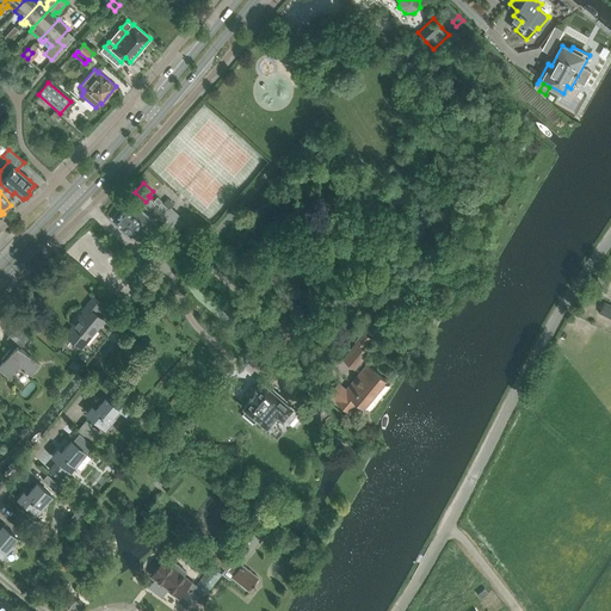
[(171,207),(167,209),(161,204),(160,207),(159,205),(154,201),(150,197),(146,202),(150,205),(149,207),(155,211),(176,230),(183,223),(177,217),(179,215),(171,207)]
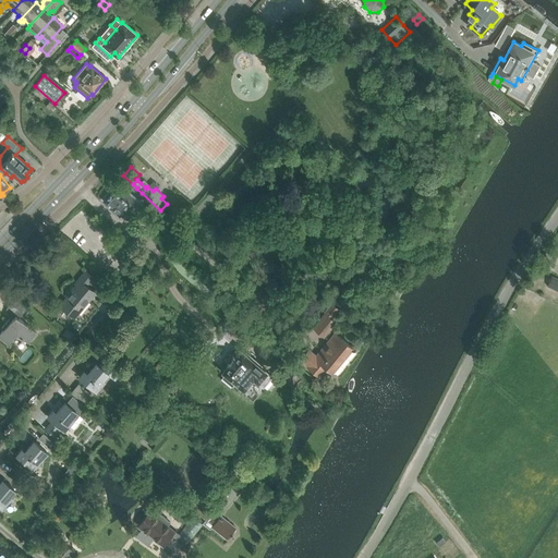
[(105,197),(102,199),(119,215),(126,206),(131,210),(138,202),(123,187),(118,194),(112,189),(110,191),(108,191),(104,195),(105,197)]
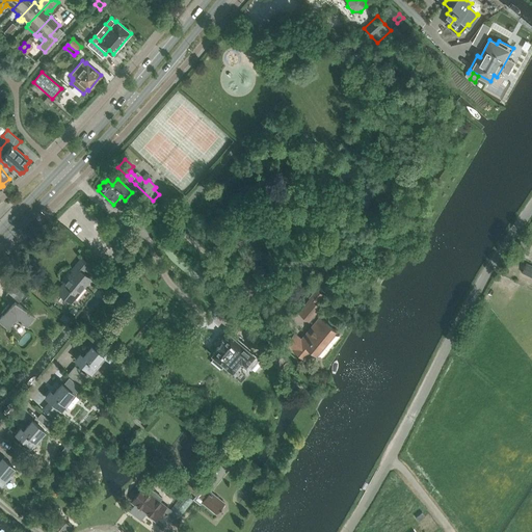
[(71,302),(90,278),(82,271),(89,263),(81,257),(71,269),(72,270),(56,290),(71,302)]
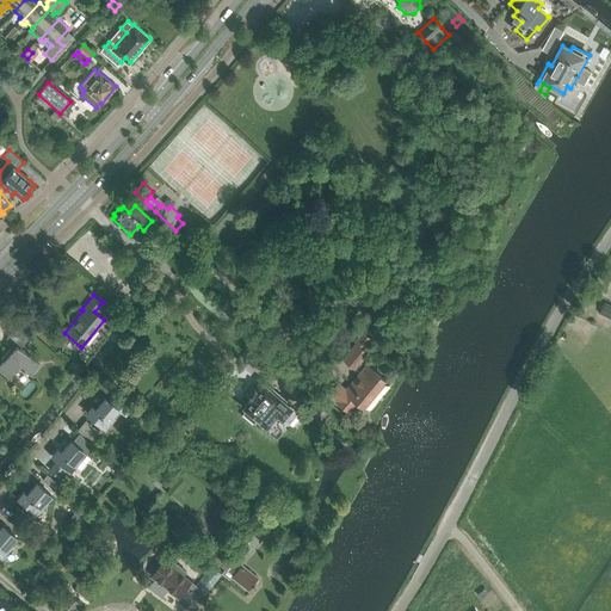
[(610,304),(604,302),(599,313),(610,318),(610,304)]
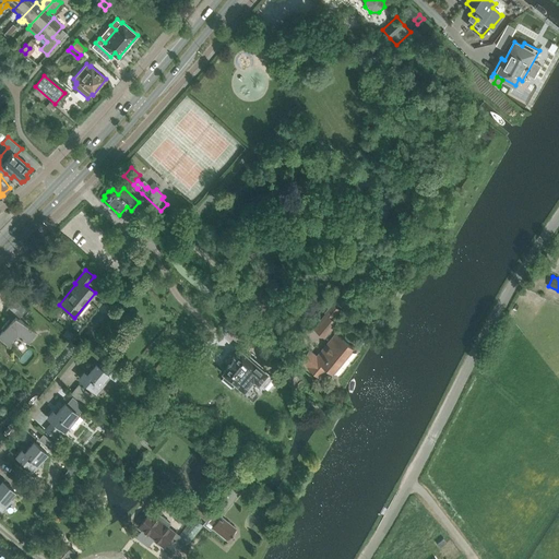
[(19,318),(23,312),(28,306),(18,296),(7,309),(13,314),(1,328),(3,330),(0,333),(0,336),(8,344),(13,337),(22,337),(28,343),(36,333),(19,318)]
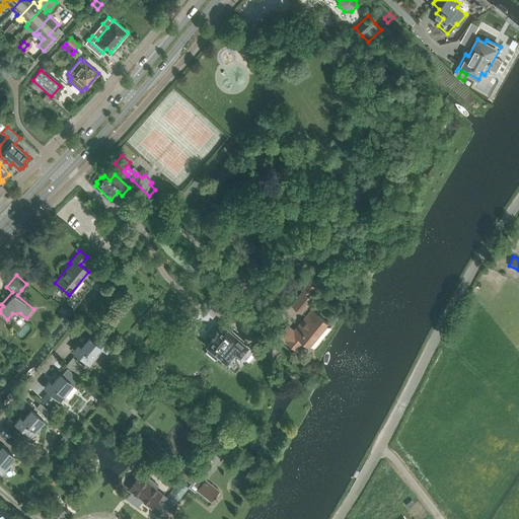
[(301,313),(312,299),(313,299),(311,297),(318,289),(307,280),(302,287),(303,288),(290,304),(301,313)]
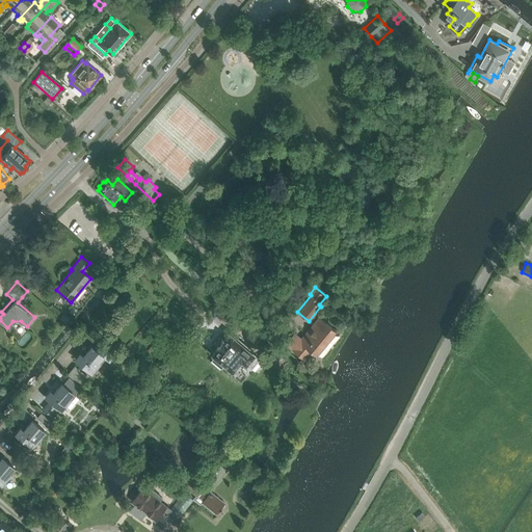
[(59,318),(65,323),(71,318),(63,313),(59,318)]
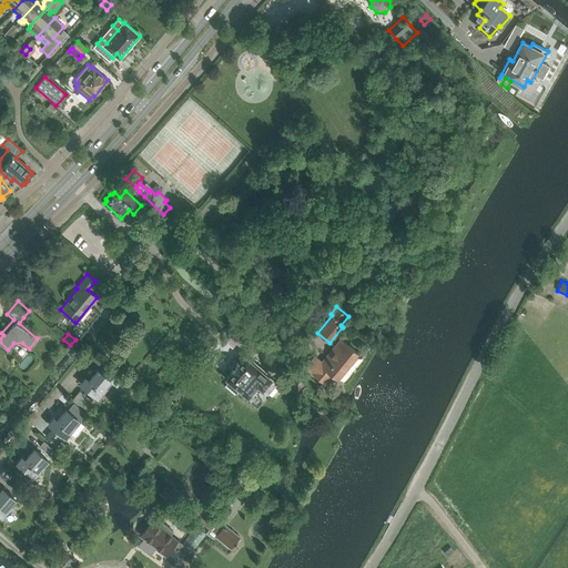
[(314,356),(305,366),(313,373),(322,381),(330,372),(336,377),(337,376),(340,378),(346,372),(343,369),(357,353),(341,338),(322,363),(314,356)]
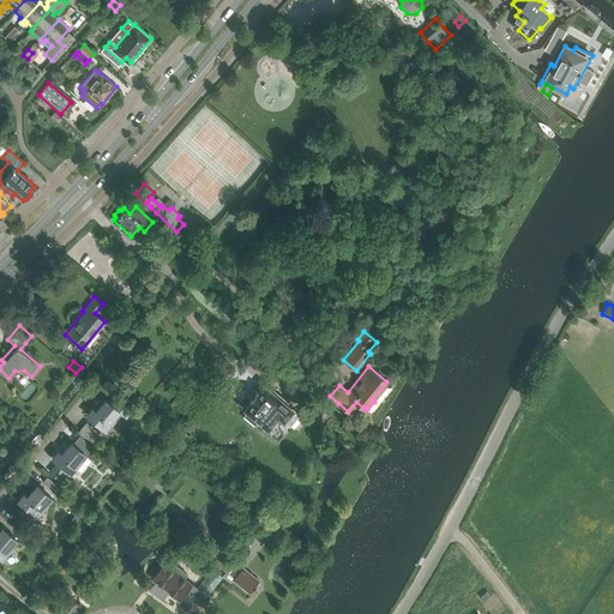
[(278,397),(264,385),(258,392),(257,391),(250,399),(251,401),(245,409),(246,410),(242,414),(256,425),(259,421),(268,428),(276,420),(274,417),(276,414),(289,425),(299,414),(289,405),(290,403),(281,395),(278,397)]
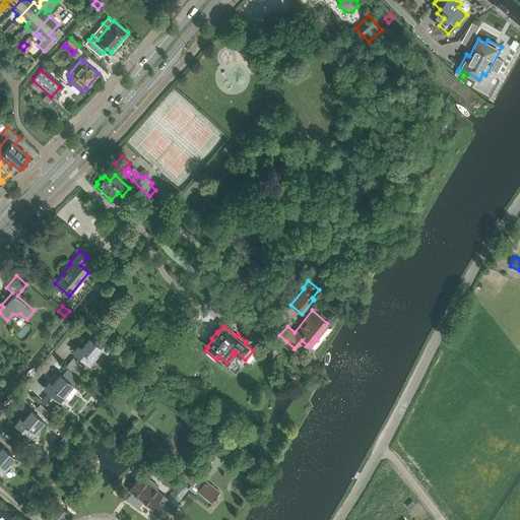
[(160,330),(152,338),(159,344),(168,336),(160,330)]
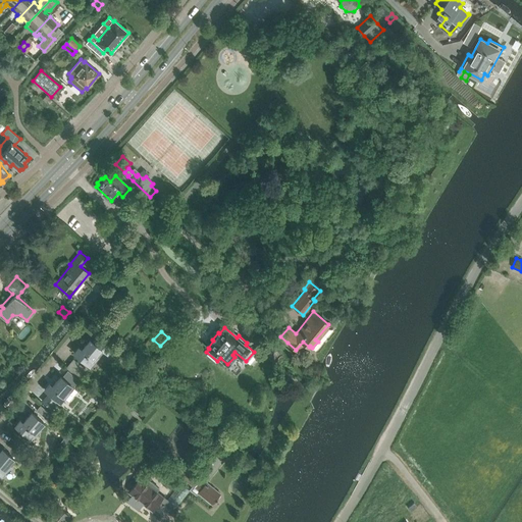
[(98,357),(103,351),(107,355),(113,349),(98,335),(92,343),(89,340),(81,349),(77,347),(72,353),(89,366),(97,356),(98,357)]
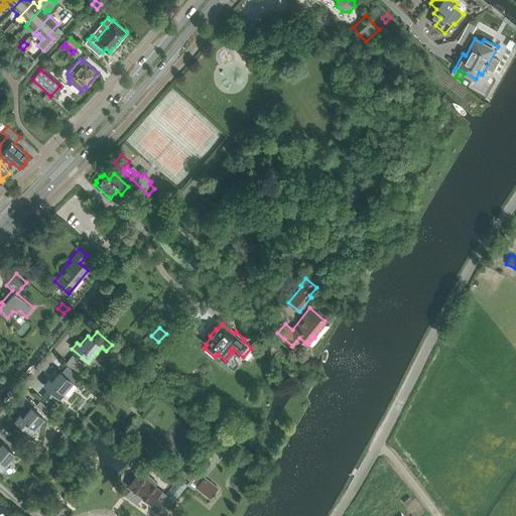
[(261,337),(255,344),(265,353),(271,346),(261,337)]
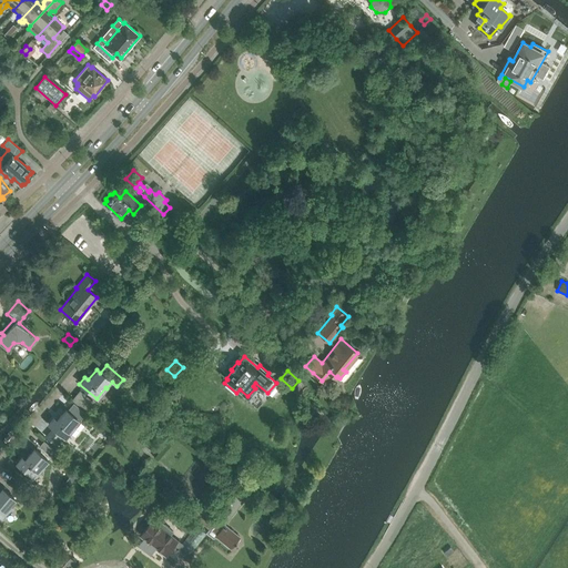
[(71,399),(85,412),(94,402),(80,389),(71,399)]
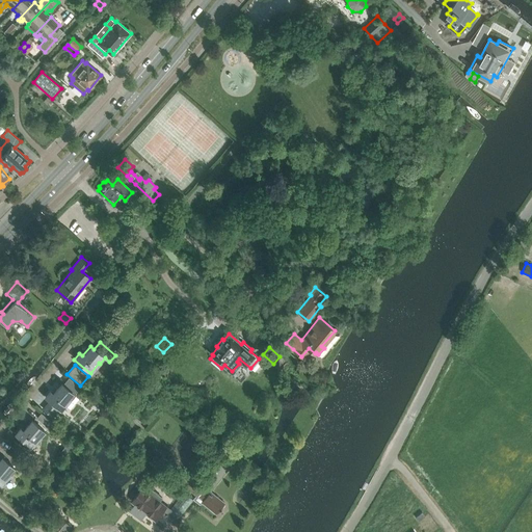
[(50,401),(43,408),(52,417),(59,409),(60,410),(69,400),(70,401),(75,395),(74,395),(74,394),(69,390),(64,387),(60,383),(52,393),(49,391),(45,396),(50,401)]
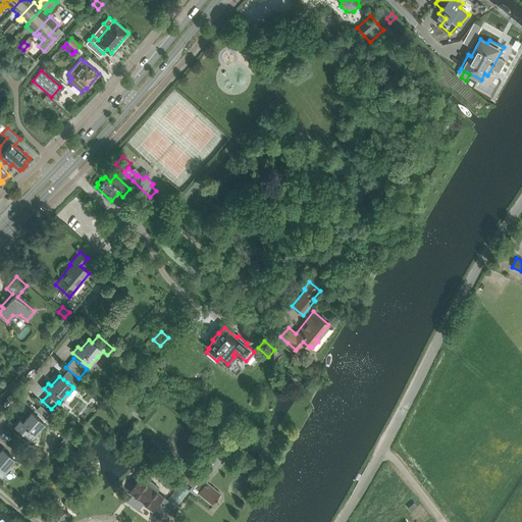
[(40,405),(36,410),(48,420),(52,415),(40,405)]
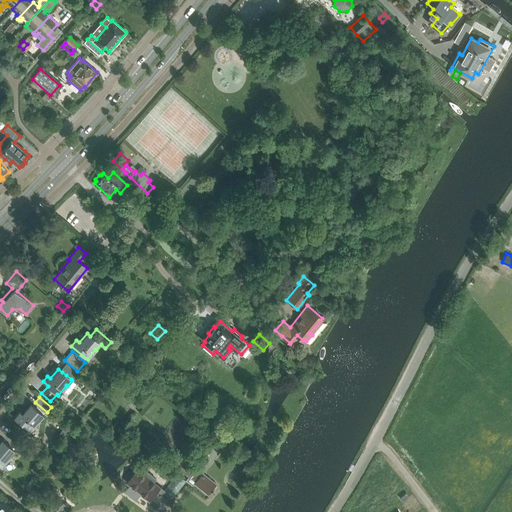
[(38,422),(43,416),(29,404),(21,414),(18,412),(14,417),(29,430),(37,421),(38,422)]
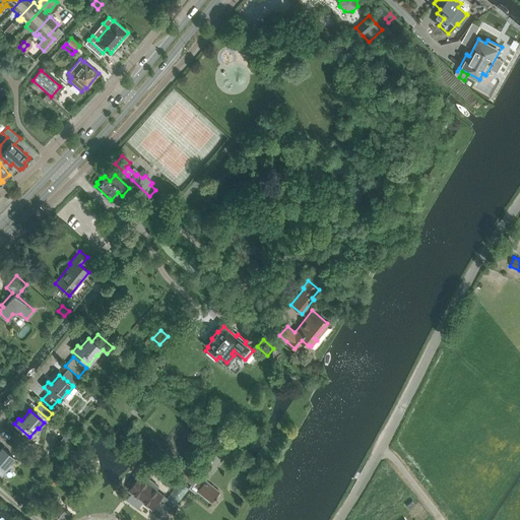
[(9,464),(14,459),(1,447),(0,447),(0,473),(9,464)]
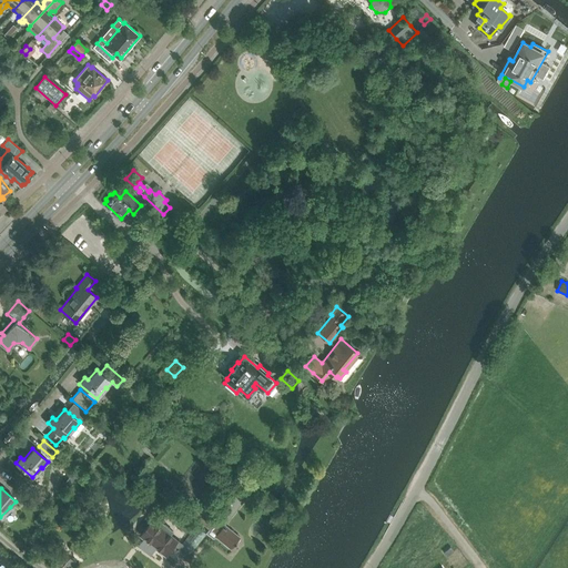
[(199,498),(195,503),(193,501),(185,510),(209,530),(206,533),(214,538),(215,537),(230,549),(240,537),(224,524),(245,498),(236,490),(216,516),(219,518),(216,519),(205,511),(209,507),(199,498)]
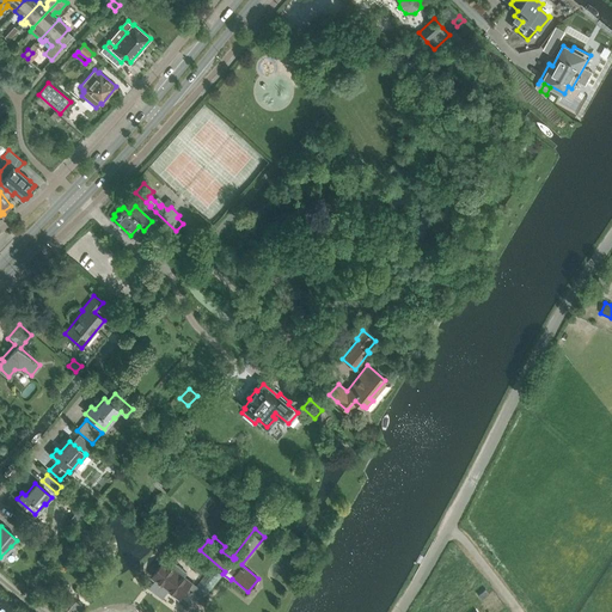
[(194,588),(197,586),(184,575),(187,573),(171,561),(170,562),(165,560),(151,579),(154,581),(150,588),(161,598),(167,591),(178,599),(185,589),(190,592),(189,594),(201,604),(206,598),(194,588)]
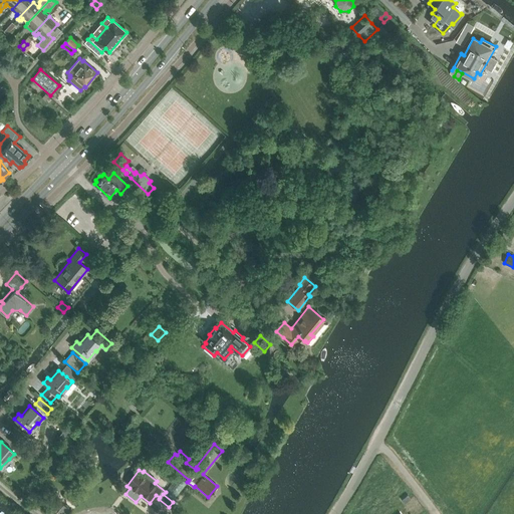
[(405,503),(411,499),(408,495),(402,499),(405,503)]
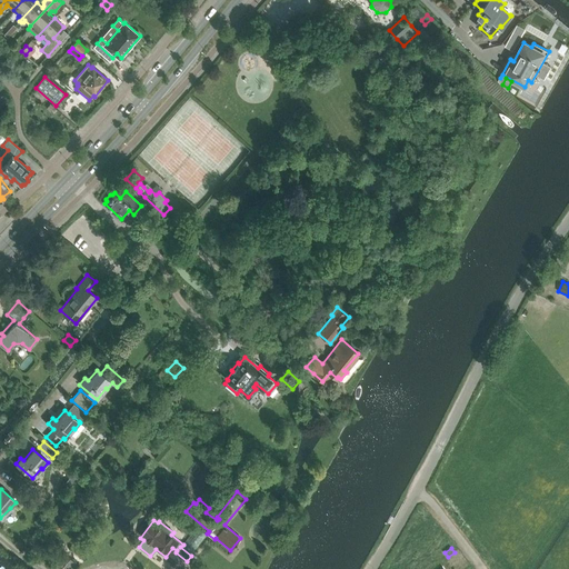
[(56,563),(56,565),(61,568),(68,568),(75,561),(65,552),(56,563)]
